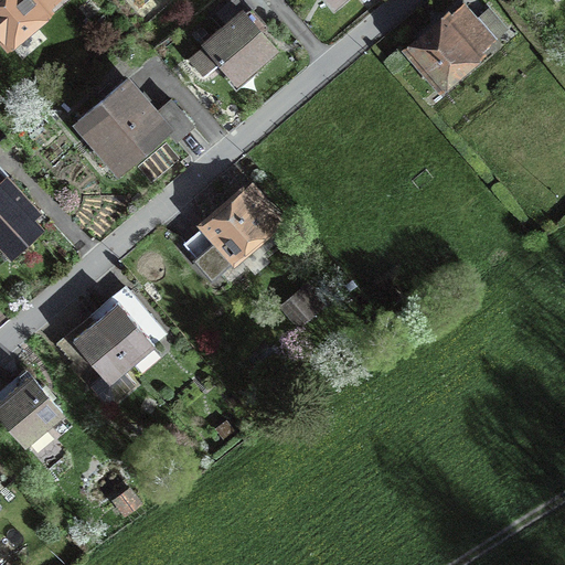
[(56,0),(0,0),(0,32),(9,43),(45,11),(44,11),(56,0)]
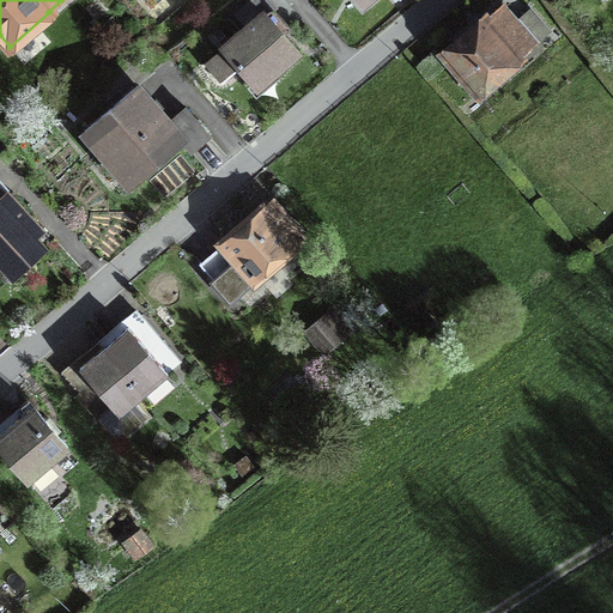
[(208,64),(219,78),(237,62),(256,85),(297,50),(281,32),(289,28),(274,10),(275,8),(268,0),(250,0),(236,13),(248,26),(224,47),(225,49),(208,64)]
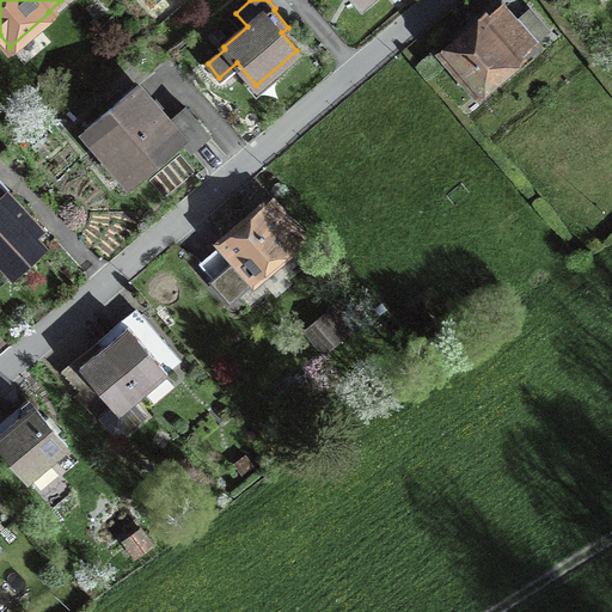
[(500,7),(446,54),(477,90),(545,31),(528,12),(514,23),(500,7)]
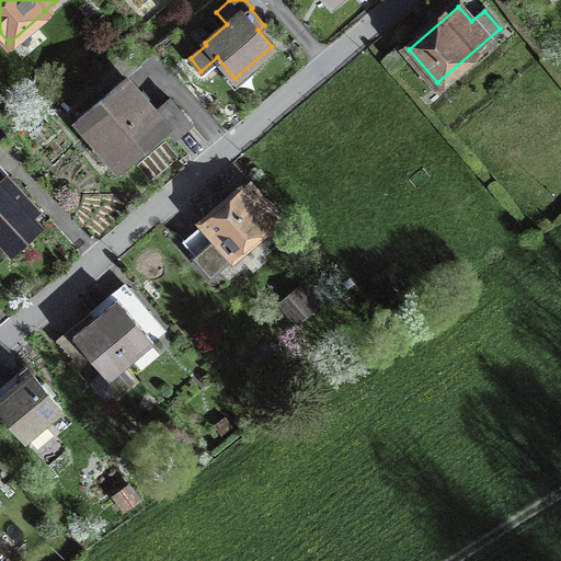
[(127,77),(78,118),(95,139),(100,136),(125,164),(167,129),(173,136),(191,122),(171,98),(155,111),(127,77)]
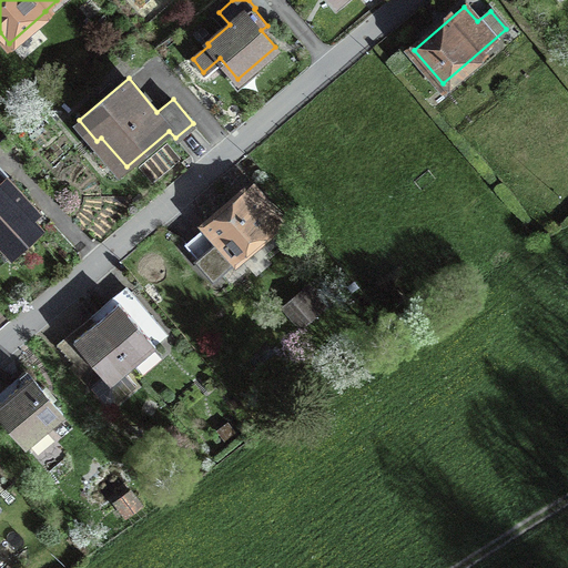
[(0,243),(12,256),(41,230),(27,214),(33,208),(0,170),(0,243)]
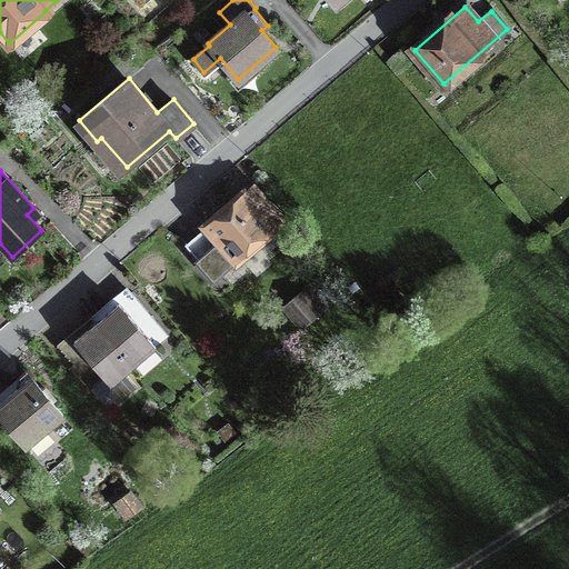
[(281,220),(252,187),(186,243),(215,278),(281,220)]
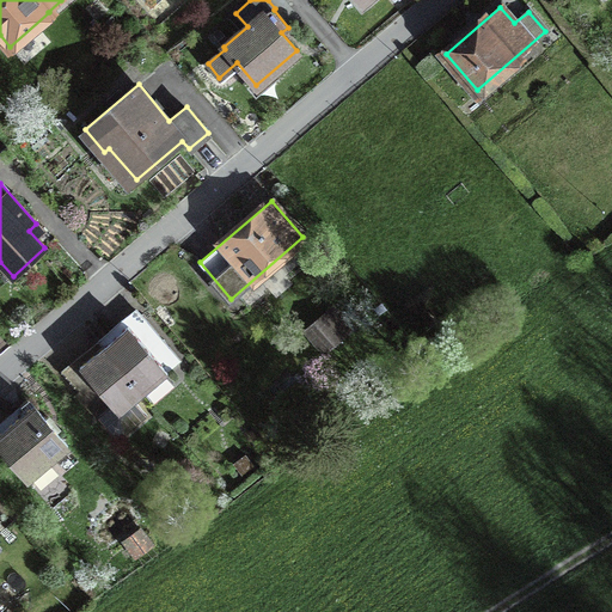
[(326,314),(308,330),(323,348),(341,332),(326,314)]
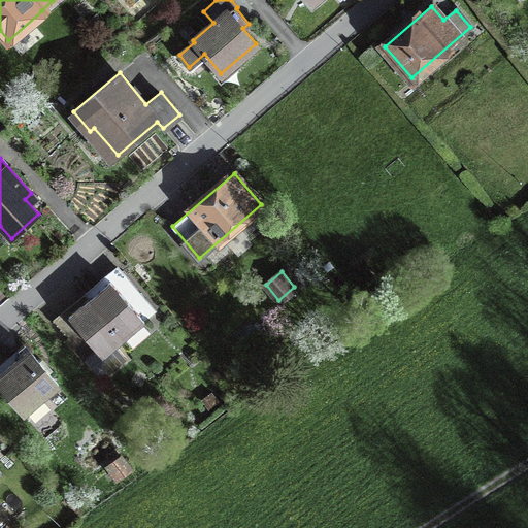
[(144,322),(110,282),(90,299),(124,339),(144,322)]
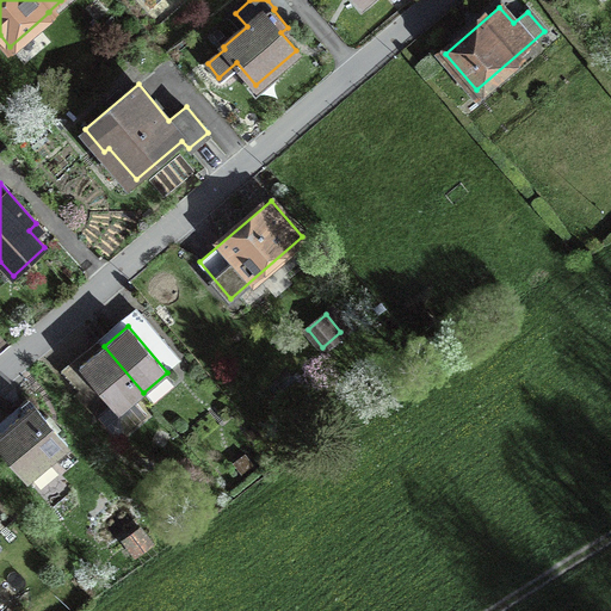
[(143,393),(104,346),(80,366),(112,405),(99,417),(113,433),(124,434),(147,415),(134,400),(143,393)]
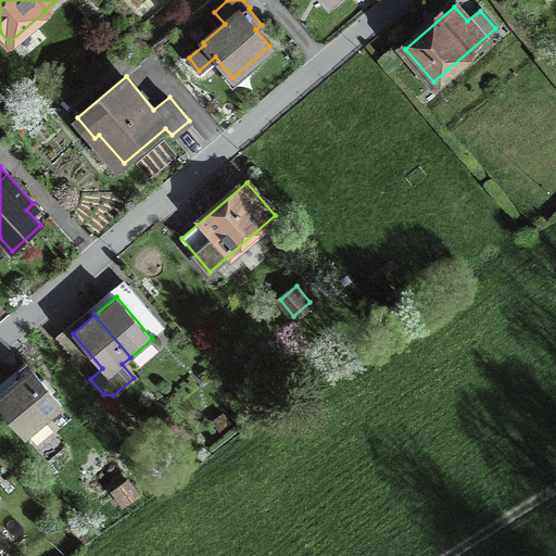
[(0,394),(0,405),(25,436),(61,405),(30,368),(0,394)]
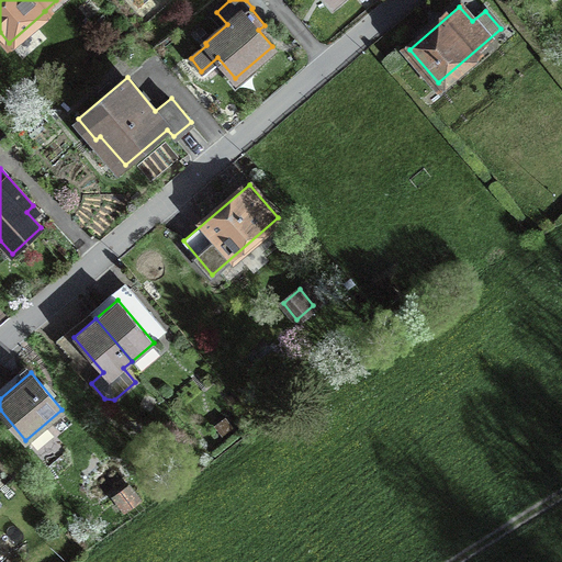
[(216,427),(222,435),(232,427),(226,419),(216,427)]
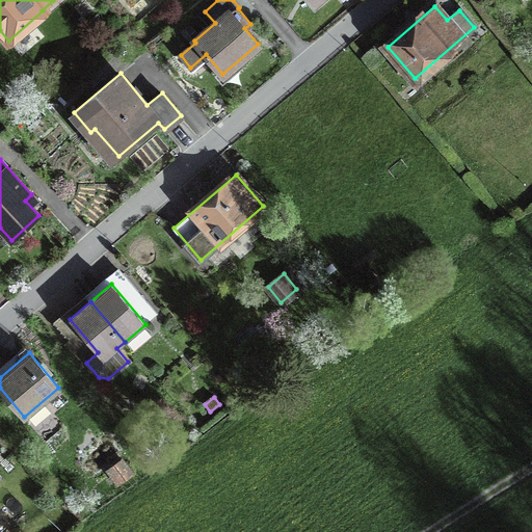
[(122,460),(108,470),(117,483),(131,474),(122,460)]
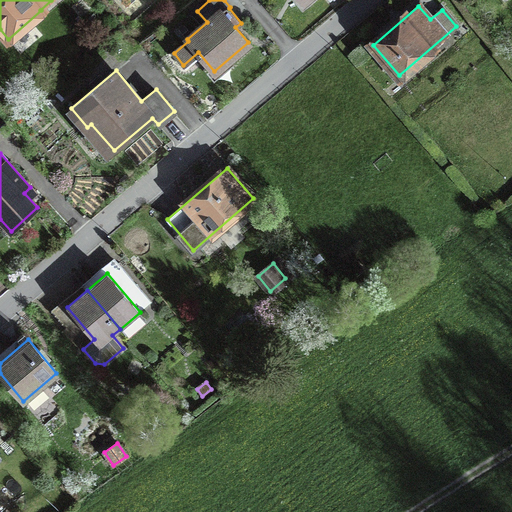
[(54,511),(57,510),(45,495),(27,508),(30,511),(54,511)]
